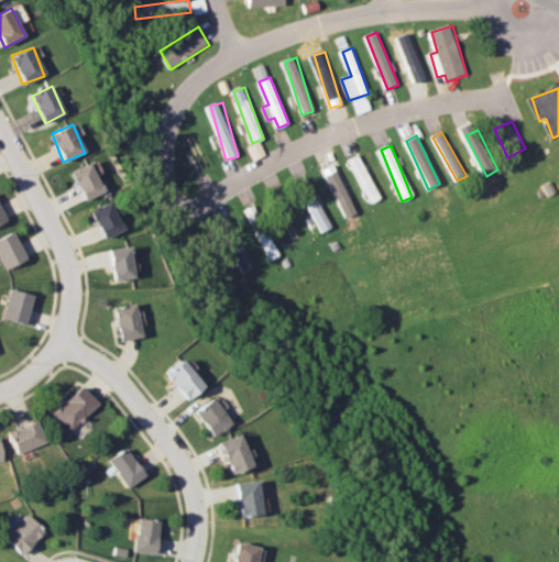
[(380,200),(361,155),(352,158),(370,204),(380,200)]
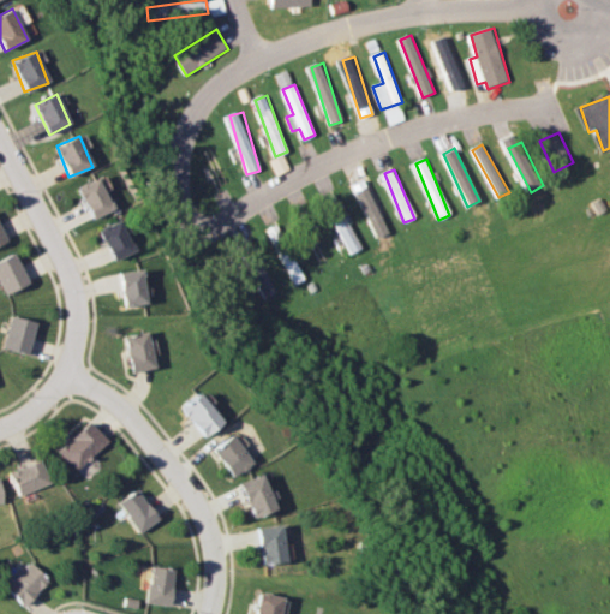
[(113,210),(101,178),(79,186),(91,219),(113,210)]
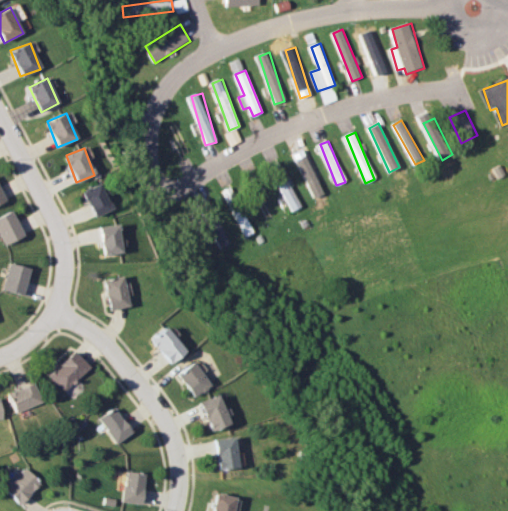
[(320,191),(304,150),(295,153),(312,194),(320,191)]
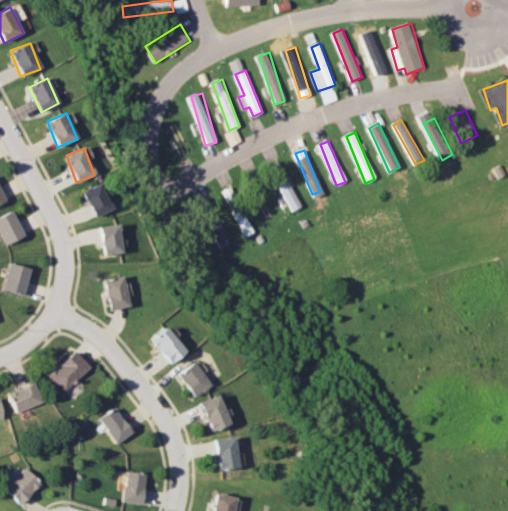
[(301,207),(280,161),(270,166),(292,211),(301,207)]
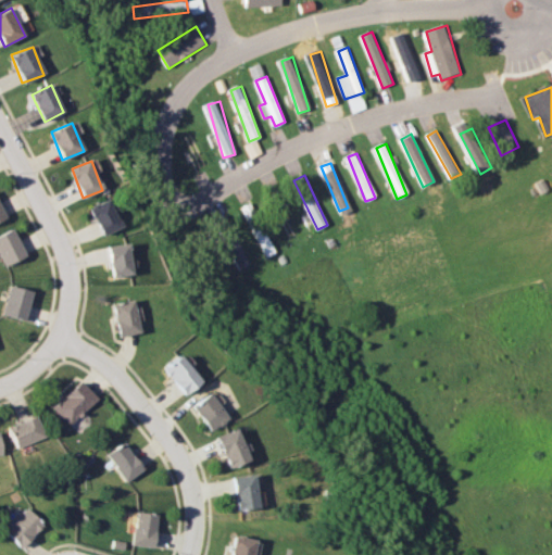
[(90,207),(103,236),(123,227),(109,199),(90,207)]
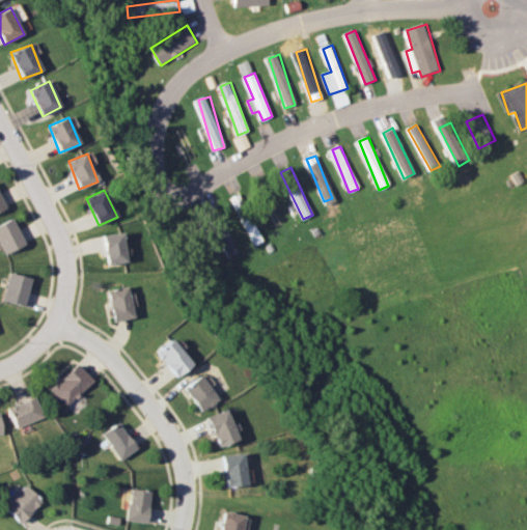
[(243,218),(255,245),(264,241),(251,214),(243,218)]
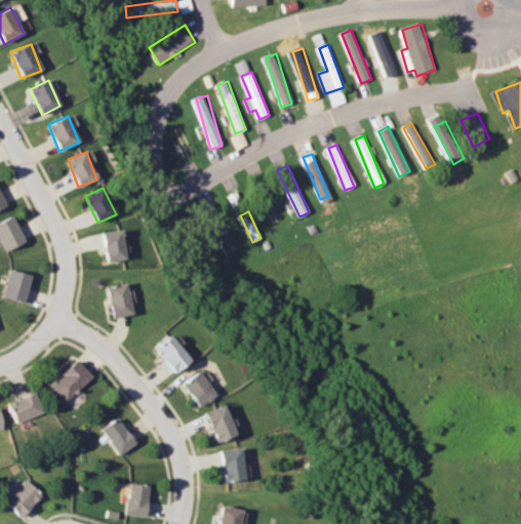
[(0,223),(0,237),(6,251),(27,242),(14,216),(0,223)]
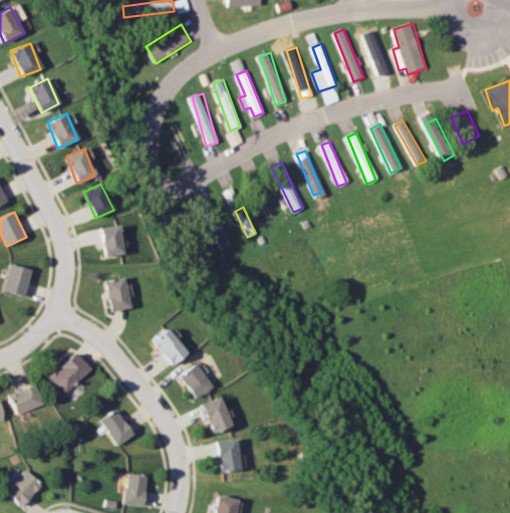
[(120,226),(100,228),(103,256),(122,255),(120,226)]
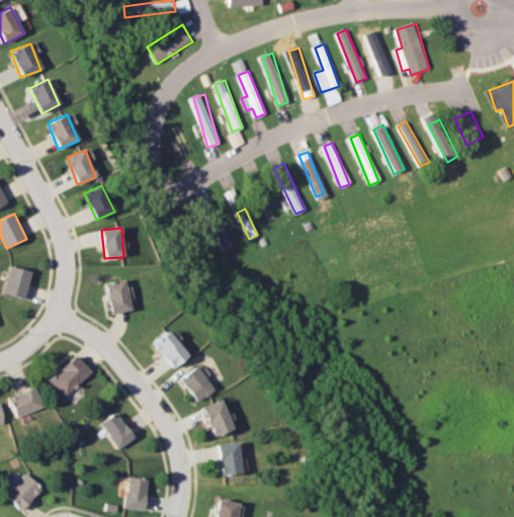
[(4,293),(25,299),(33,272),(12,266),(4,293)]
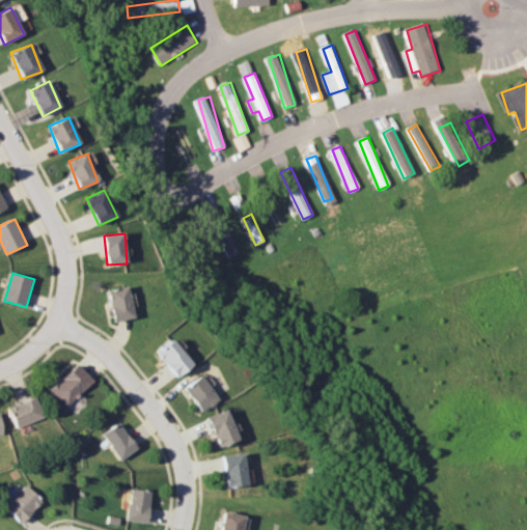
[(115,323),(136,317),(129,285),(108,290),(115,323)]
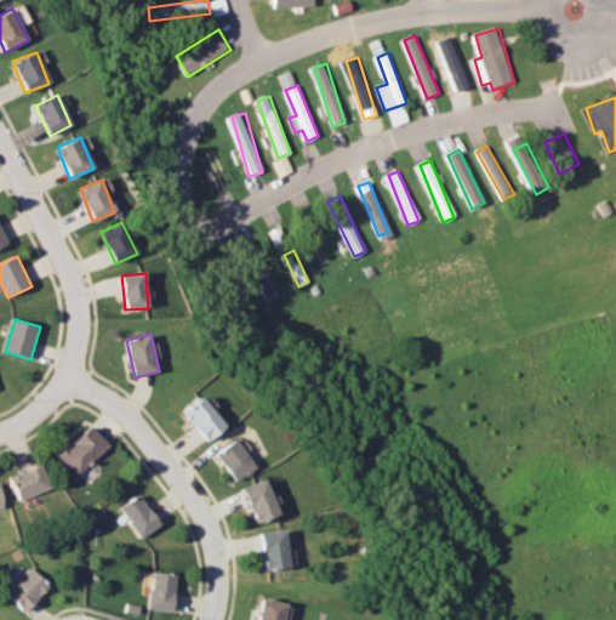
[(226,426),(203,397),(183,413),(207,442),(226,426)]
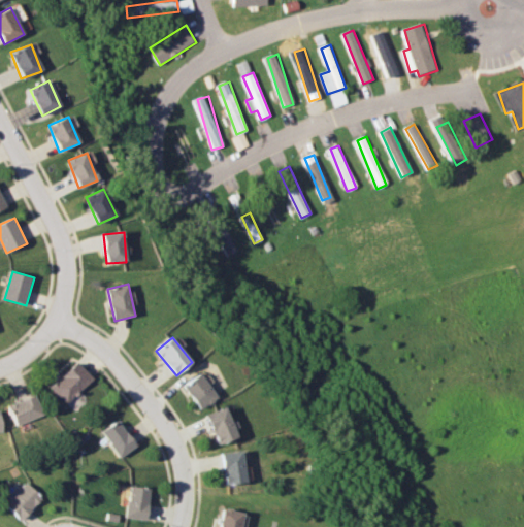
[(53,387),(68,404),(95,380),(78,362),(53,387)]
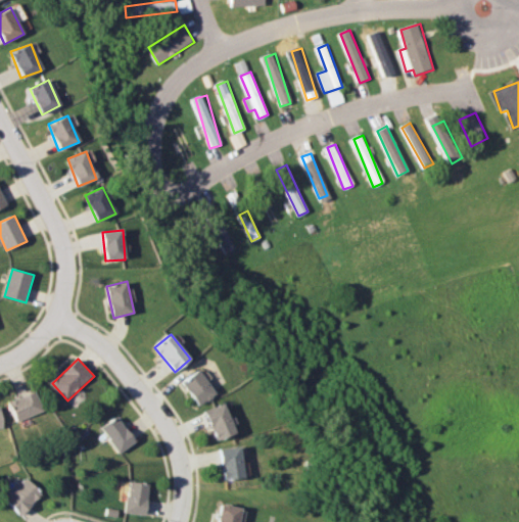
[(197,406),(216,394),(200,370),(183,381),(197,406)]
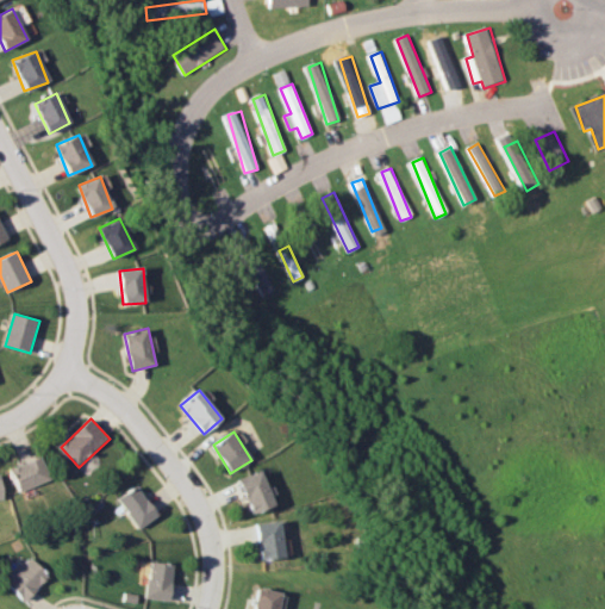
[(20,491),(52,480),(44,457),(12,468),(20,491)]
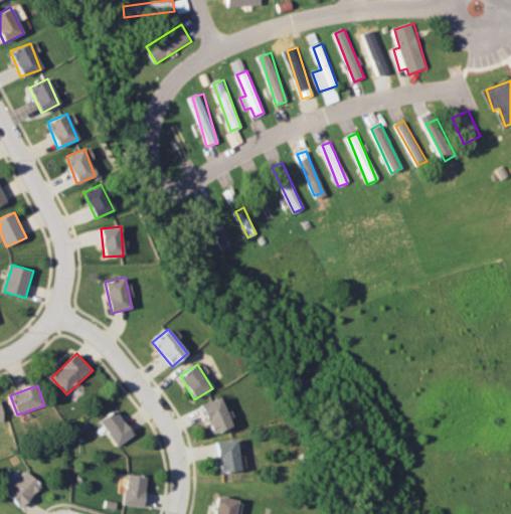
[(200,405),(212,434),(231,425),(219,397),(200,405)]
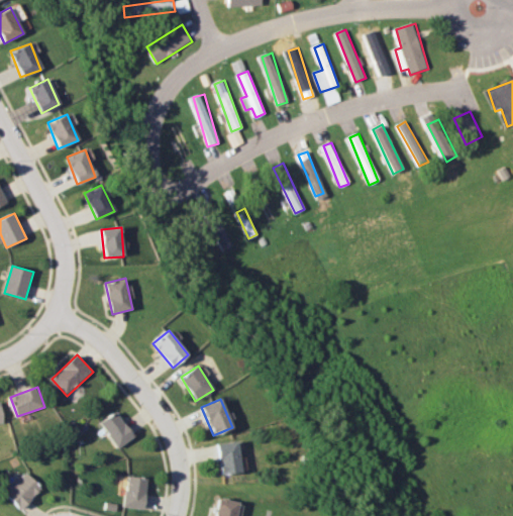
[(134,437),(116,411),(100,422),(118,448),(134,437)]
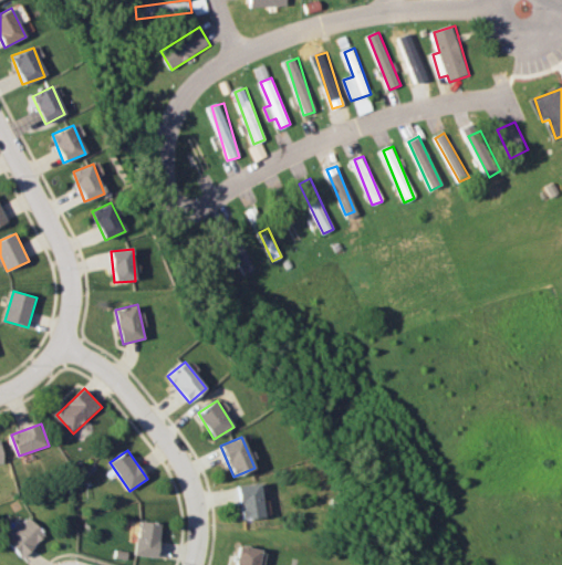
[(239,519),(261,518),(259,484),(238,484),(239,519)]
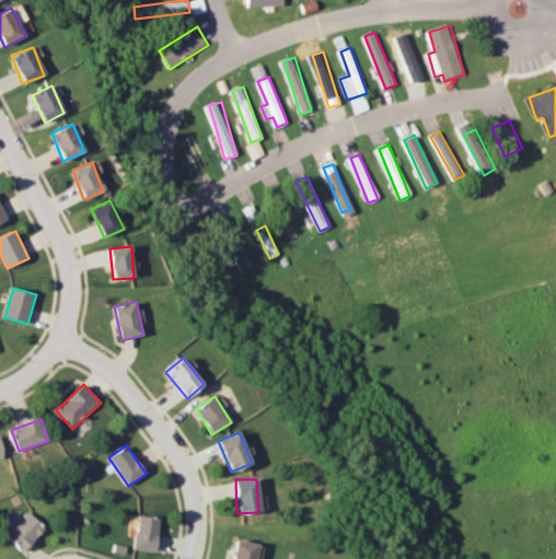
[(7,534),(23,551),(46,530),(30,512),(7,534)]
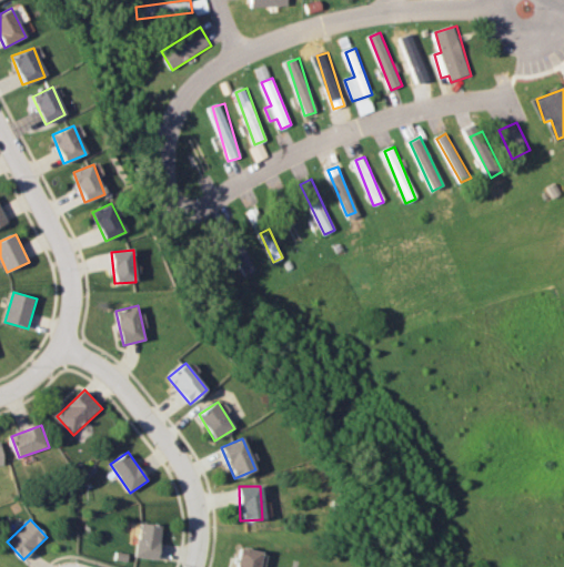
[(158,559),(163,526),(141,523),(136,556),(158,559)]
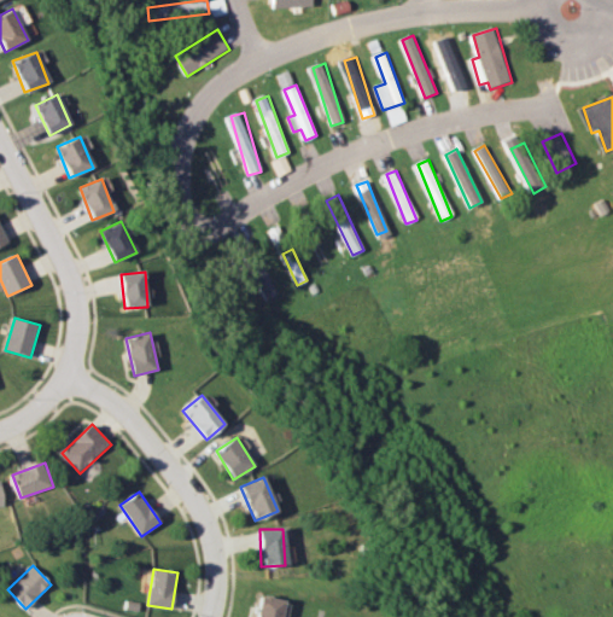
[(281,616),(285,600),(261,595),(256,616),(281,616)]
